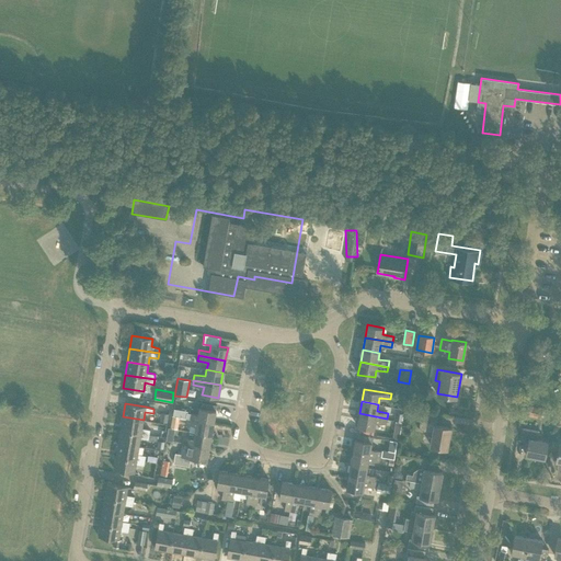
[(544,408),(527,404),(525,415),(541,419),(544,408)]
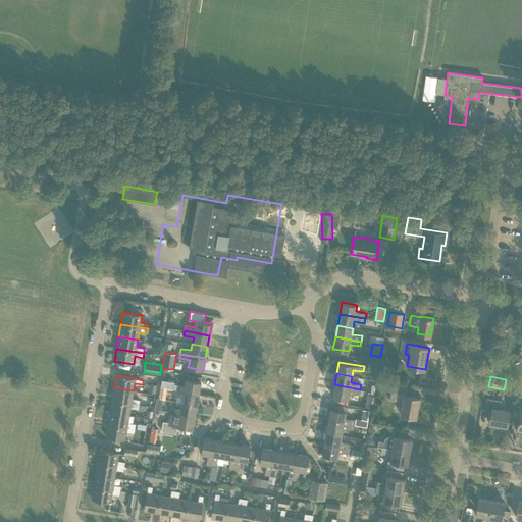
[(173,388),(199,394),(201,381),(188,379),(186,379),(185,385),(174,383),(173,388)]
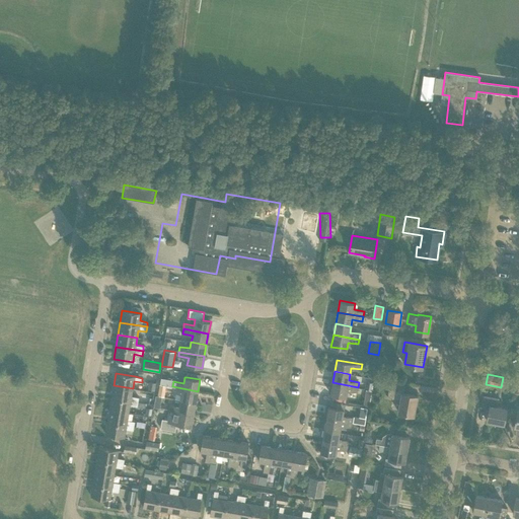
[(357,392),(358,387),(332,382),(330,394),(346,397),(347,390),(357,392)]
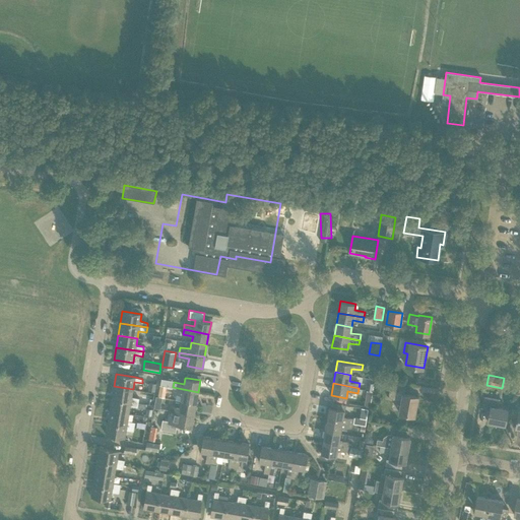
[(414,415),(417,396),(404,394),(405,386),(391,383),(388,397),(401,400),(399,412),(414,415)]
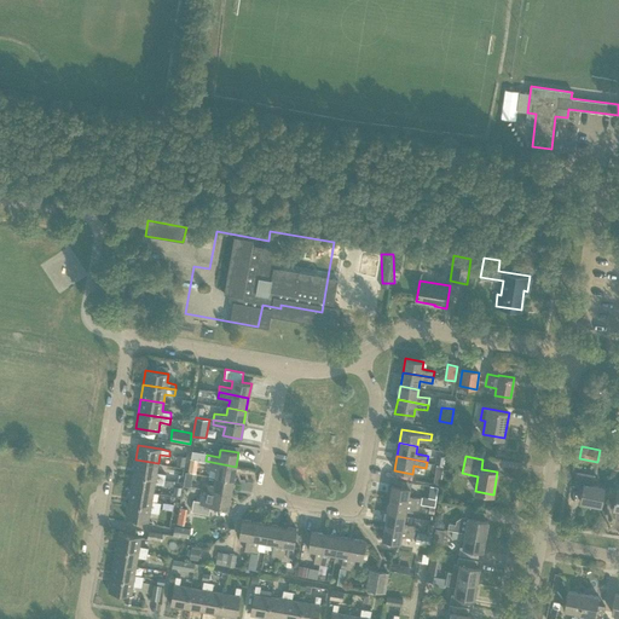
[(198,460),(190,458),(187,472),(196,473),(198,460)]
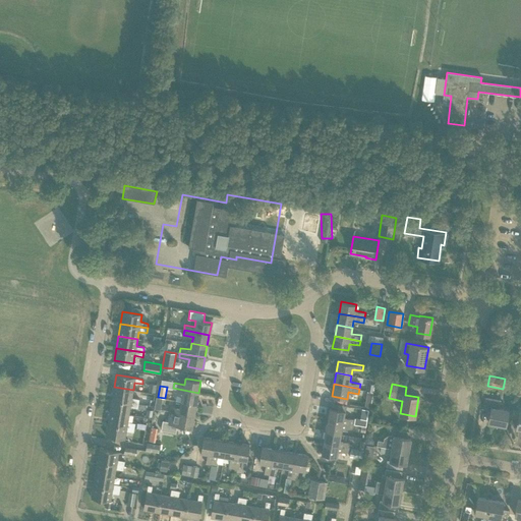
[(112,399),(138,403),(139,399),(132,398),(133,390),(114,387),(112,399)]
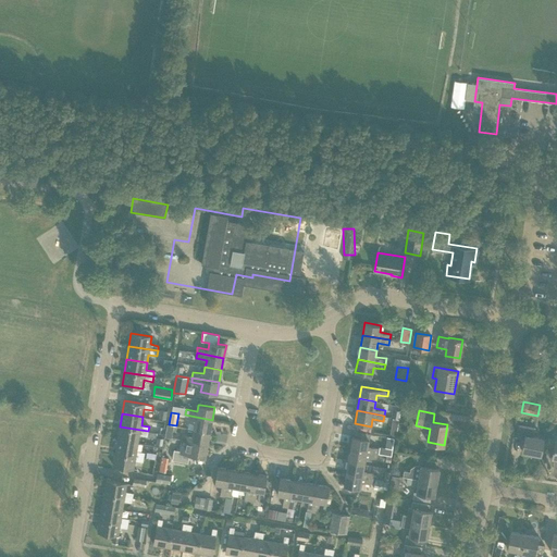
[(194,429),(210,432),(212,420),(185,415),(184,420),(195,422),(194,429)]
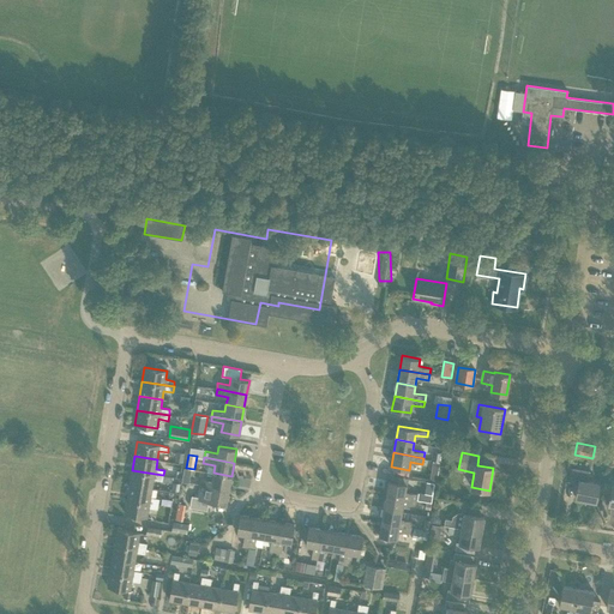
[(432,459),(428,470),(435,473),(438,462),(432,459)]
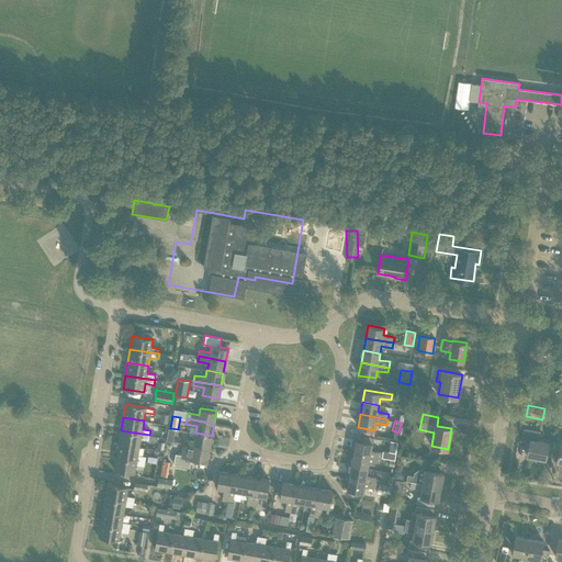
[(527,456),(544,459),(548,441),(538,439),(539,431),(525,428),(521,441),(529,442),(527,456)]
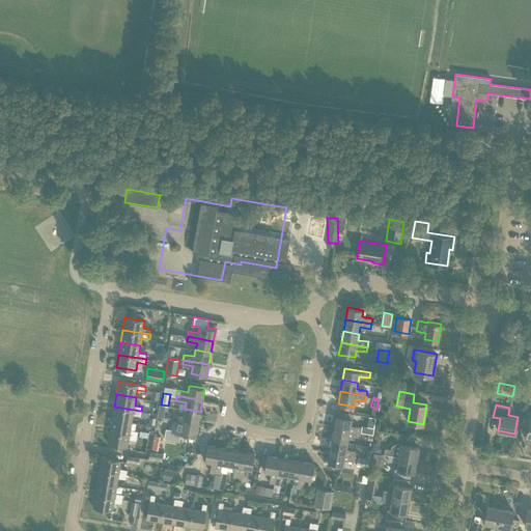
[(112,419),(132,422),(133,415),(141,416),(141,411),(114,407),(112,419)]
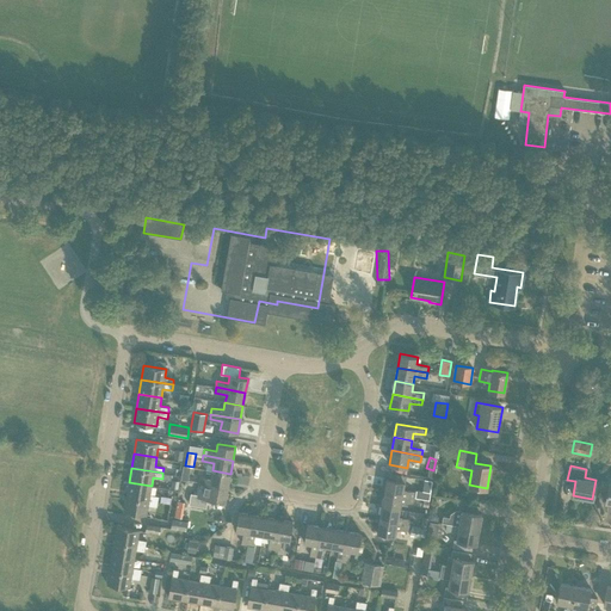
[(190,488),(191,471),(180,470),(179,487),(190,488)]
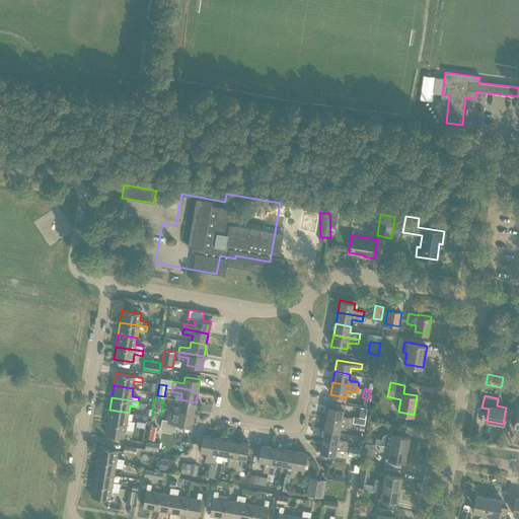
[(168,410),(169,410),(194,414),(196,402),(180,399),(179,406),(169,404),(168,410)]
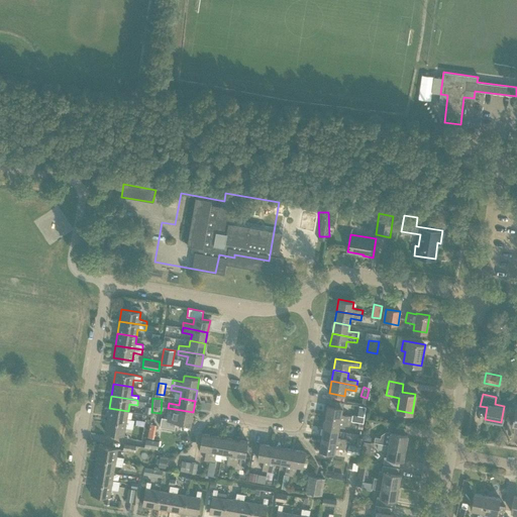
[(325,416),(350,421),(351,416),(341,414),(342,407),(327,405),(325,416)]
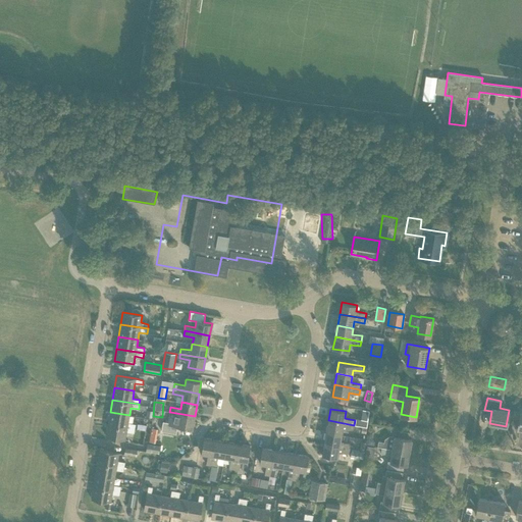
[(108,424),(135,428),(136,423),(128,422),(129,415),(110,412),(108,424)]
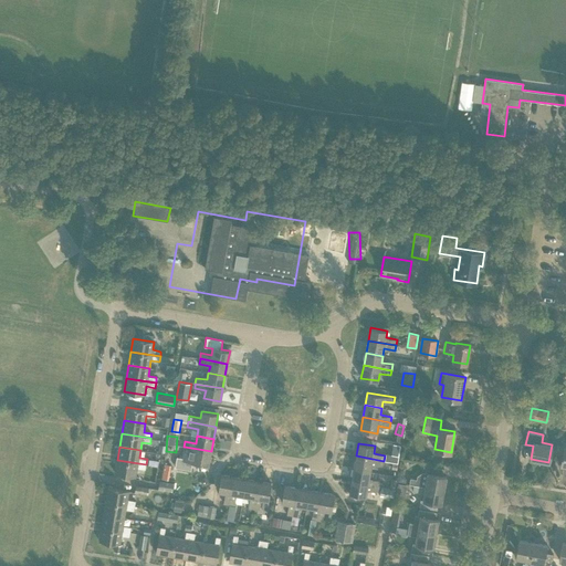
[(209,465),(211,451),(185,447),(182,458),(177,457),(175,468),(191,470),(192,462),(209,465)]
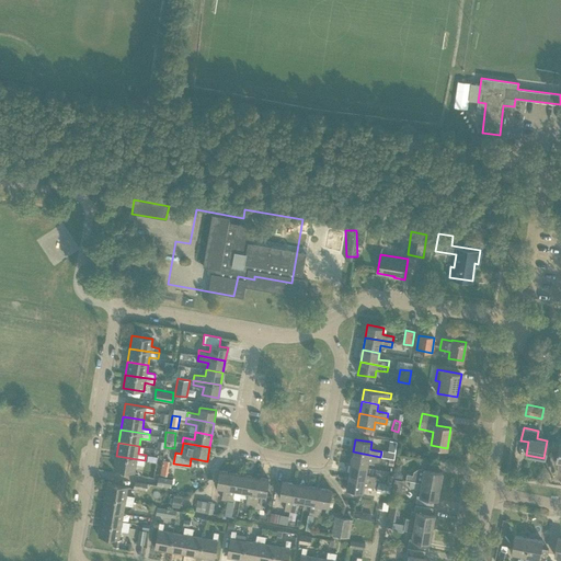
[(382,448),(381,454),(392,457),(395,450),(382,448)]
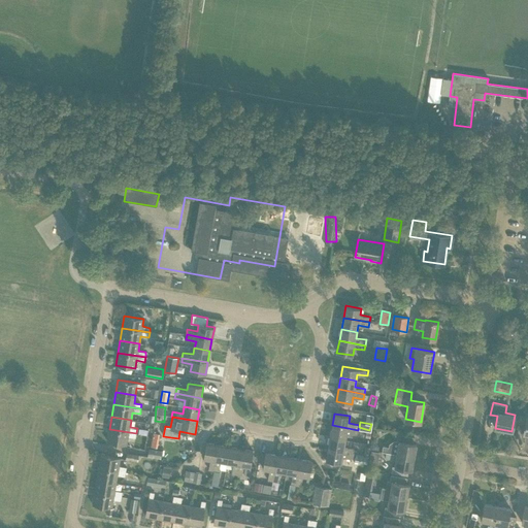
[(357,435),(358,430),(332,425),(330,437),(345,439),(347,433),(357,435)]
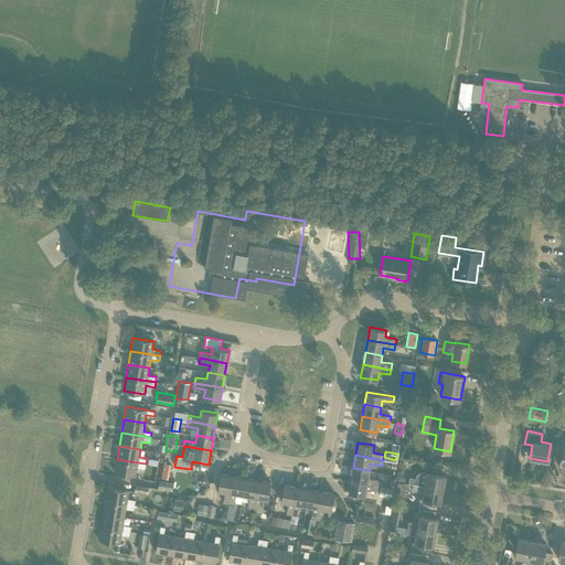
[(146,469),(146,464),(117,459),(115,472),(136,476),(137,467),(146,469)]
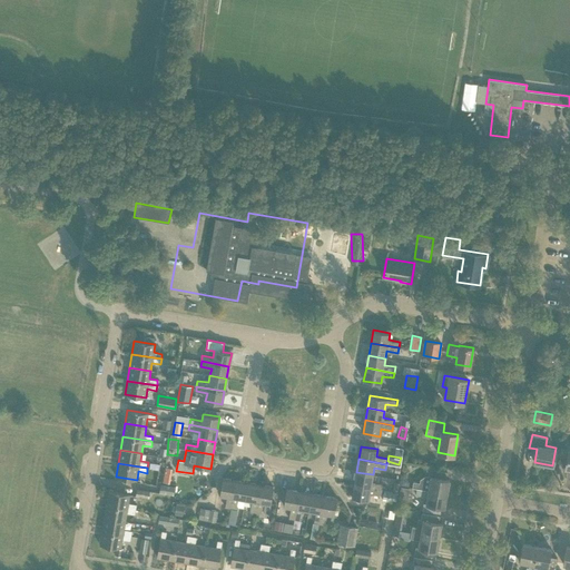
[(413,481),(412,487),(416,488),(446,493),(450,480),(446,479),(448,472),(430,469),(429,475),(431,477),(429,484),(413,481)]
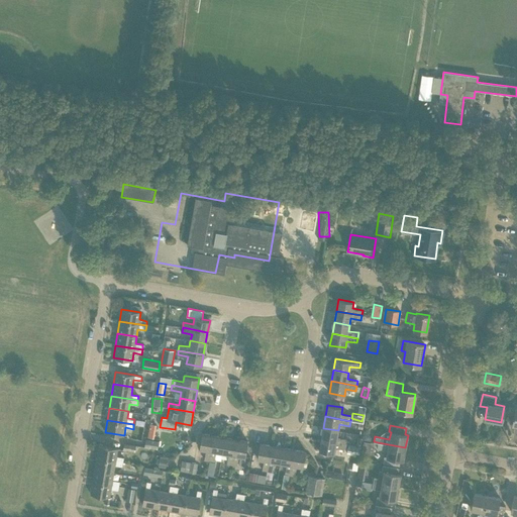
[(337,436),(338,430),(323,428),(321,439),(346,443),(347,438),(337,436)]
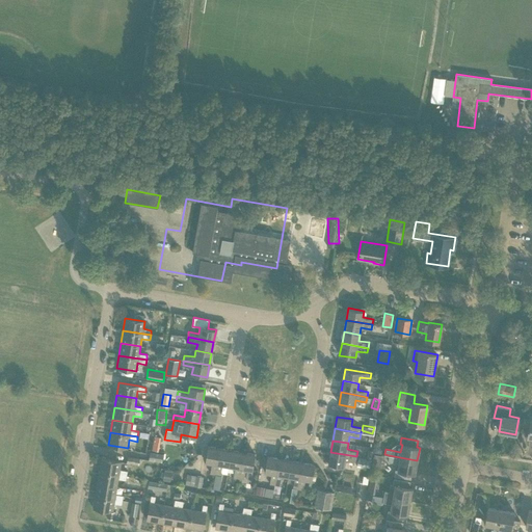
[(210,473),(215,474),(220,448),(208,446),(205,461),(212,462),(210,473)]
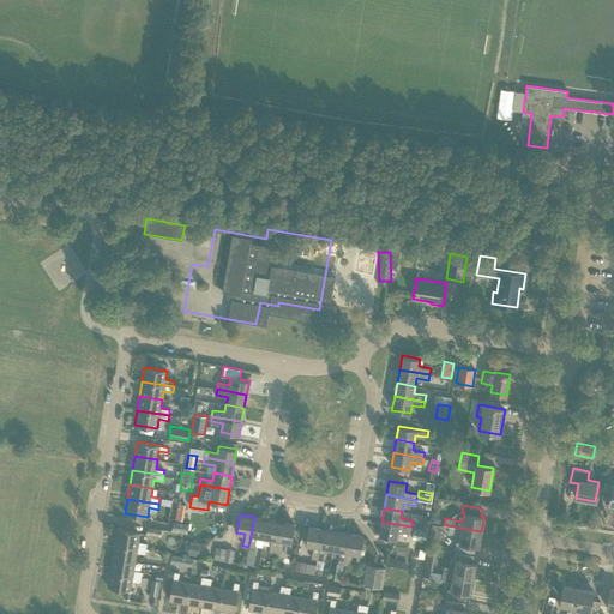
[(257,536),(264,537),(268,519),(254,517),(248,547),(254,548),(257,536)]
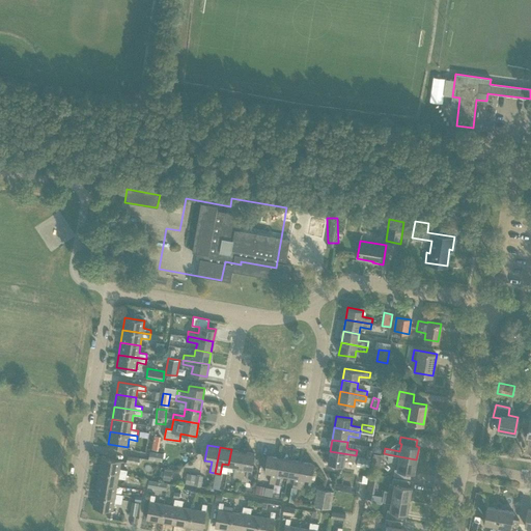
[(159,460),(161,452),(149,449),(147,457),(159,460)]
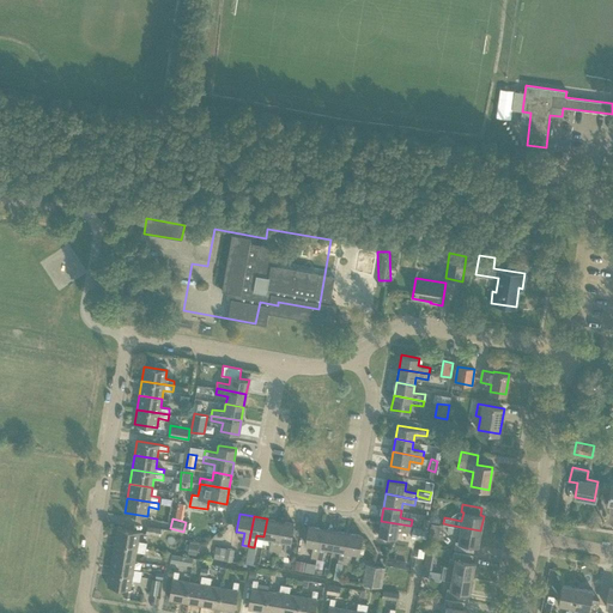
[(269,550),(275,551),(280,521),(267,519),(263,536),(272,538),(269,550)]
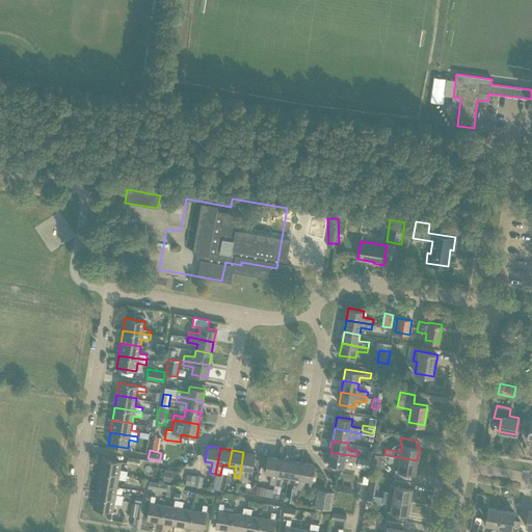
[(255,454),(243,452),(239,478),(244,479),(245,469),(253,470),(255,454)]
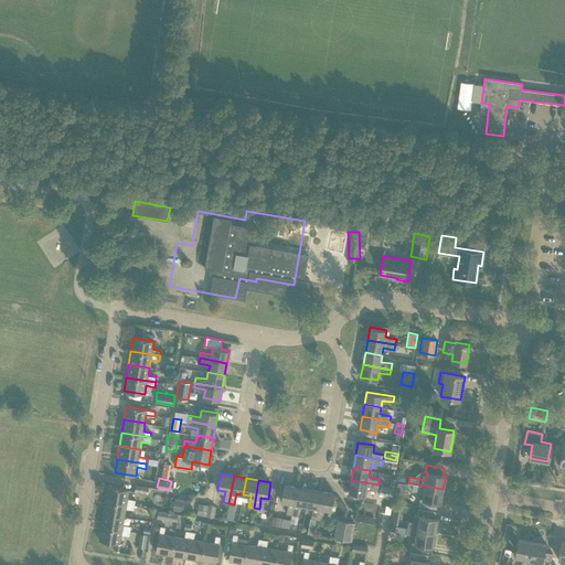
[(377,490),(379,484),(351,480),(349,492),(365,496),(366,488),(377,490)]
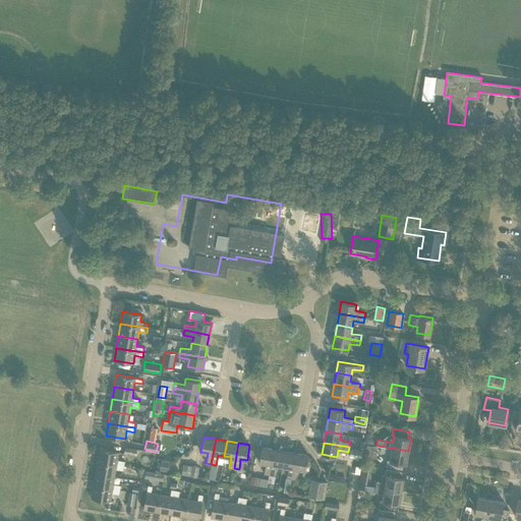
[(406,463),(408,451),(381,446),(380,452),(391,454),(390,460),(387,459),(386,466),(402,469),(403,463),(406,463)]
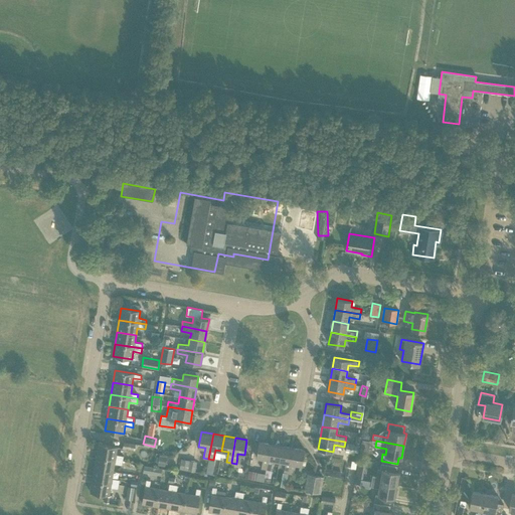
[(136,444),(124,442),(123,448),(135,450),(136,444)]
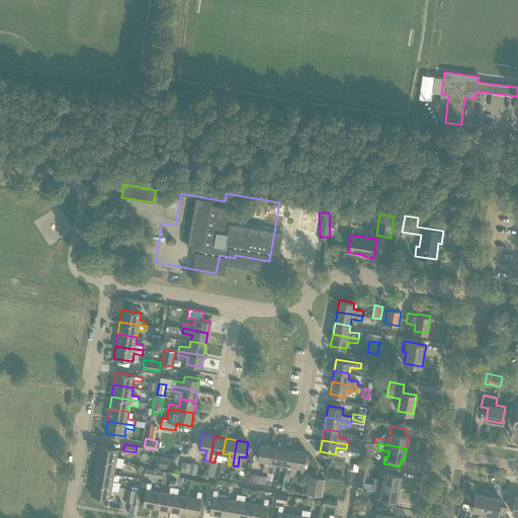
[(262,470),(267,471),(272,446),(260,444),(258,459),(264,460),(262,470)]
